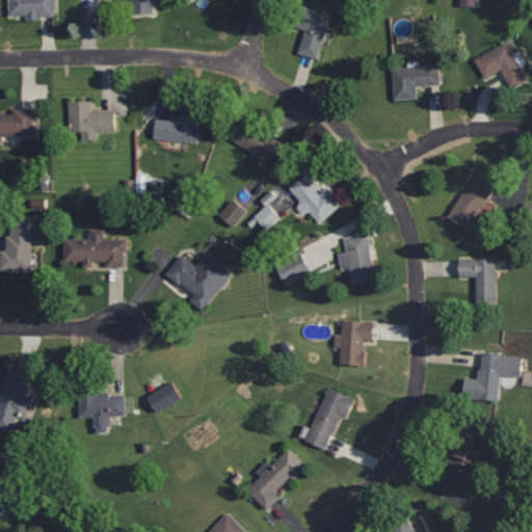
[(55,0),(10,0),(10,15),(28,14),(28,19),(43,19),(43,16),(55,15),(55,0)]
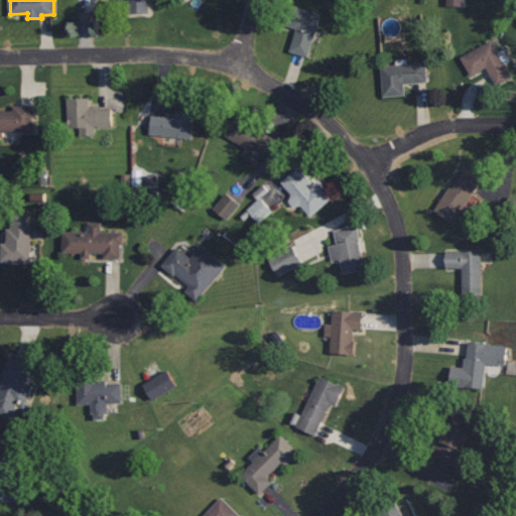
[(149,0),(119,0),(119,1),(129,0),(130,12),(150,11),(149,0)]
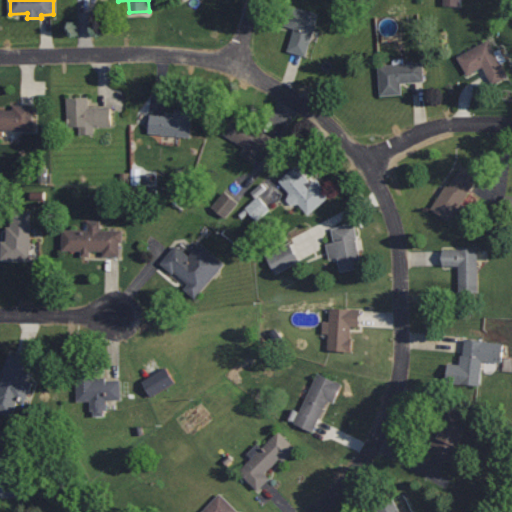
[(286,0),(283,0),(277,20),(296,27),(288,49),(305,55),(320,12),(286,0)]
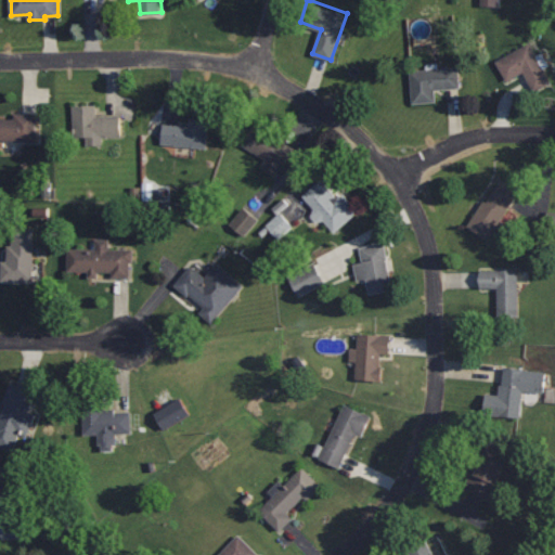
[(530,41),(495,60),(507,81),(524,72),(534,91),(552,81),(530,41)]
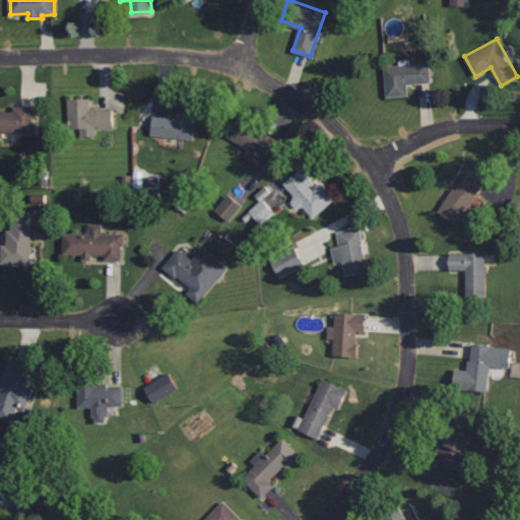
[(431,62),(385,67),(387,96),(408,94),(407,84),(433,81),(431,62)]
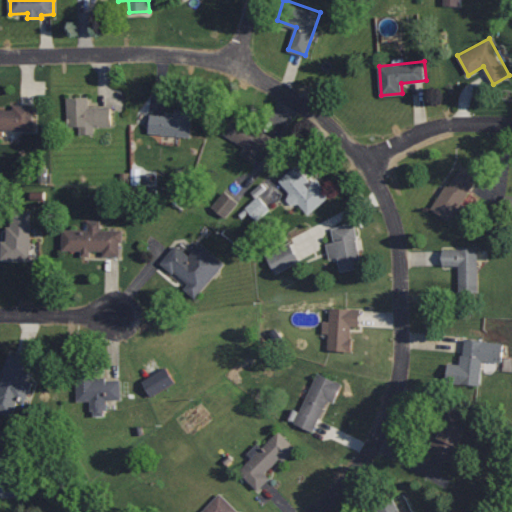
[(112,105),(89,106),(89,96),(67,97),(68,125),(82,125),(82,134),(96,133),(96,126),(113,125),(112,105)]
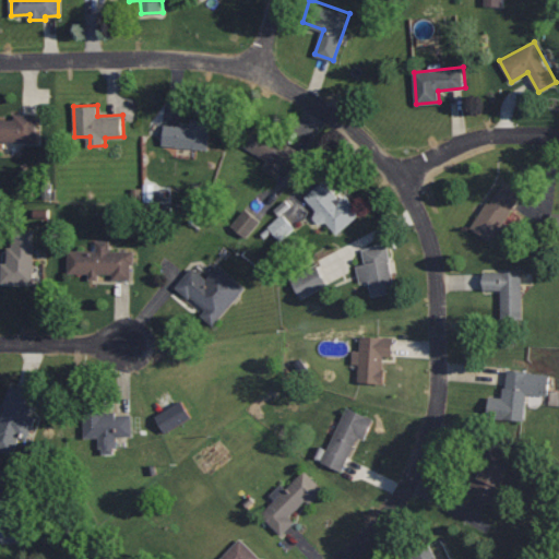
[(38,114),(16,114),(16,119),(0,119),(0,142),(38,142),(38,114)]
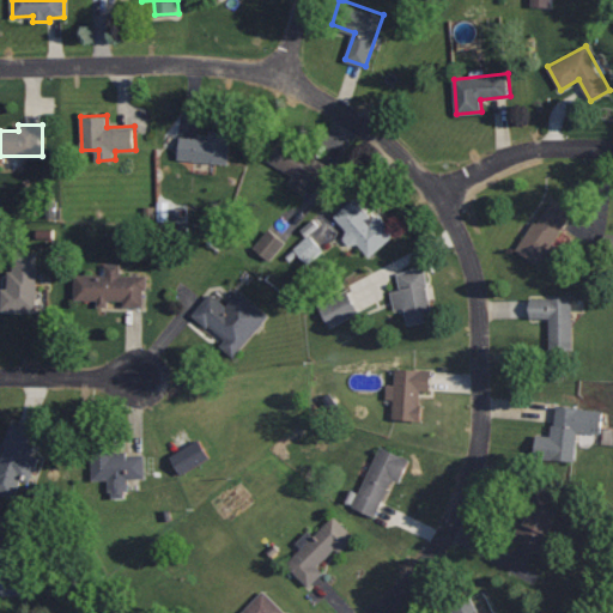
[(182,135),(180,157),(244,167),(247,151),(231,149),(234,131),(211,128),(210,139),(182,135)]
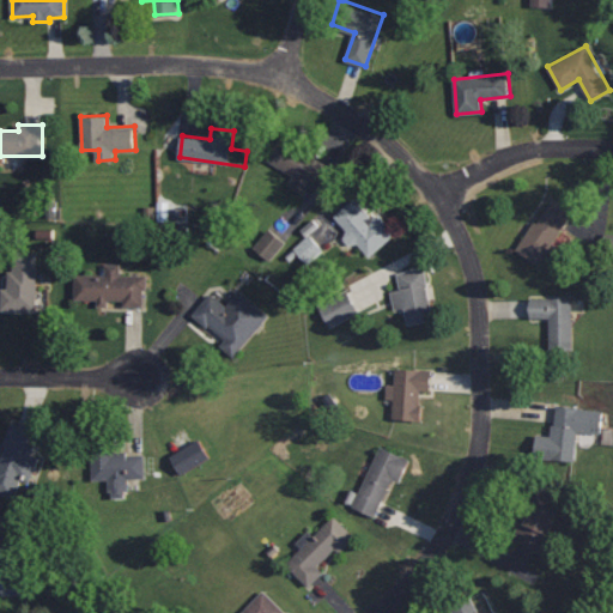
[(284,138),(269,161),(293,176),(287,186),(304,196),(325,163),(284,138)]
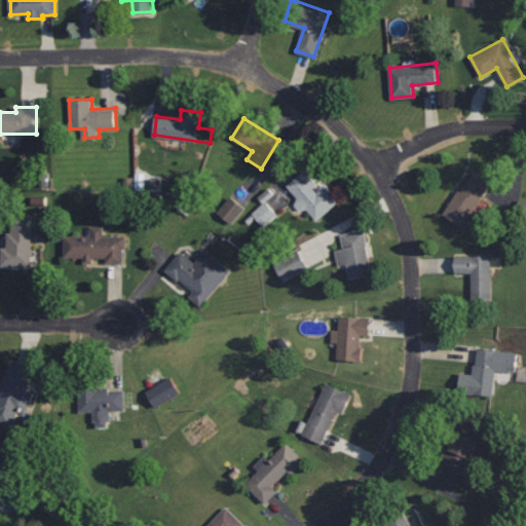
[(306,168),(287,184),(298,197),(295,203),(299,210),(307,209),(316,219),(327,211),(332,216),(346,203),(327,180),(321,185),(306,168)]
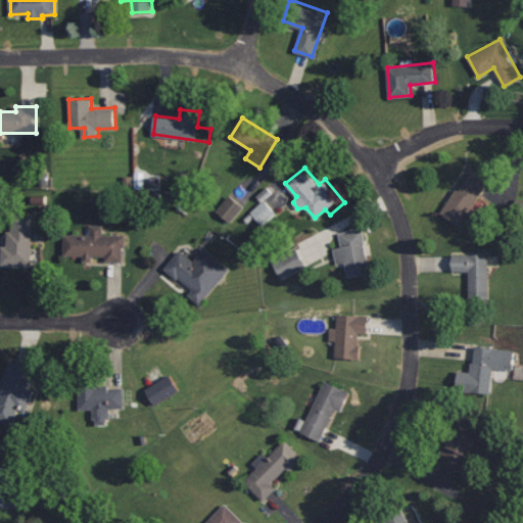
[(471,172),(459,189),(457,188),(440,212),(459,225),(487,182),(471,172)]
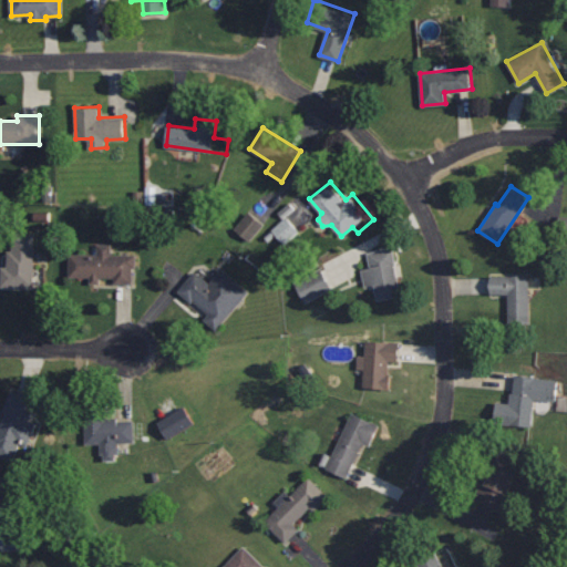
[(280,214),(285,220),(272,230),(285,245),(301,232),(298,228),(308,220),(301,213),(300,213),(292,203),(280,214)]
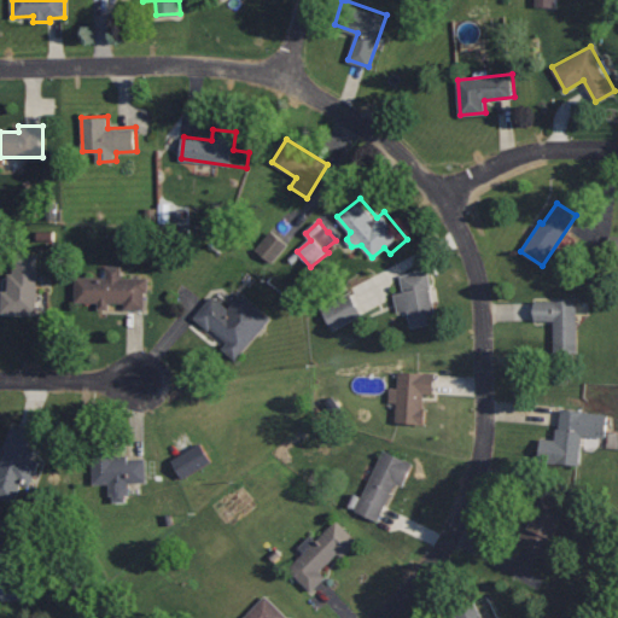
[(257,250),(273,263),(289,245),(273,232),(257,250)]
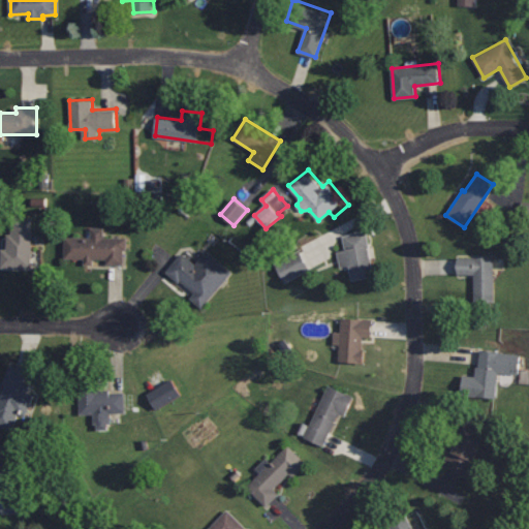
[(33,216),(11,216),(11,235),(7,235),(7,248),(1,248),(1,268),(33,268),(33,216)]
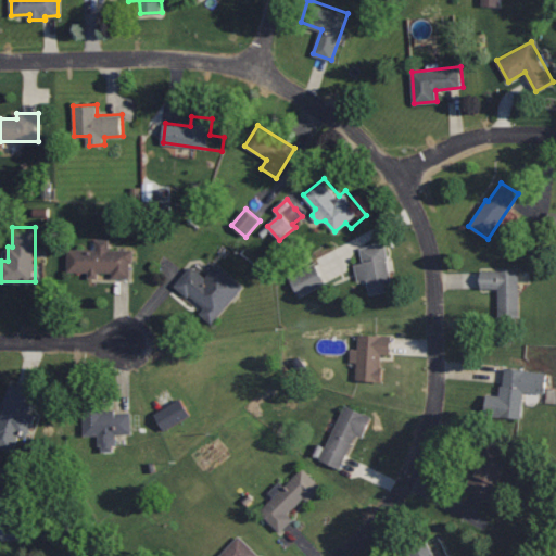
[(97,239),(97,249),(70,249),(70,270),(90,270),(90,277),(98,277),(98,270),(113,270),(112,277),(131,277),(131,262),(134,262),(134,249),(111,249),(111,239),(97,239)]
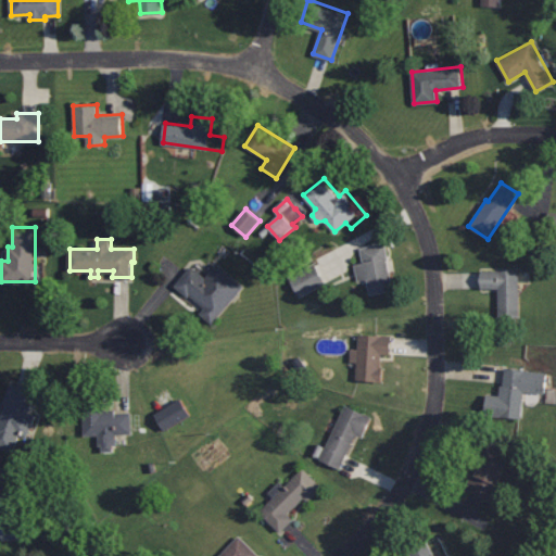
[(386,243),(361,248),(364,262),(354,263),(357,280),(367,279),(369,294),(395,289),(386,243)]
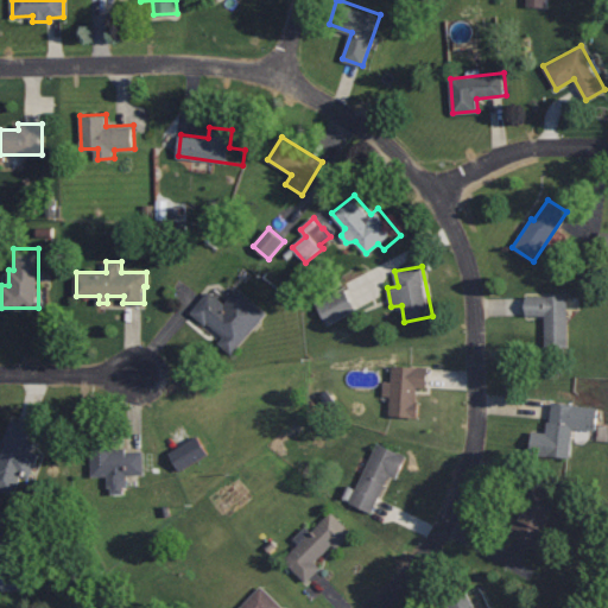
[(210,291),(192,312),(206,323),(203,327),(221,341),(219,343),(233,355),(270,311),(240,286),(226,303),(210,291)]
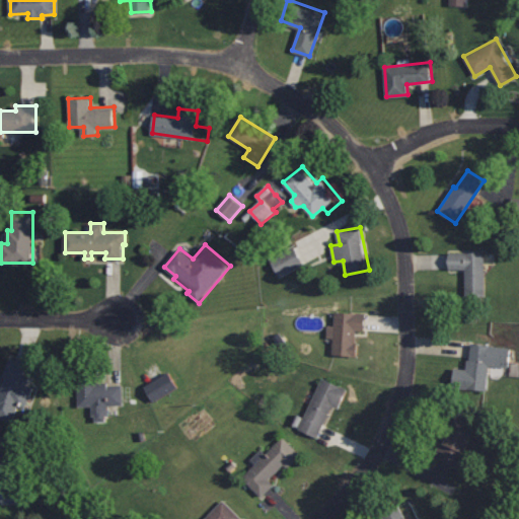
[(485,251),(449,251),(450,269),(465,269),(465,296),(485,296),(485,251)]
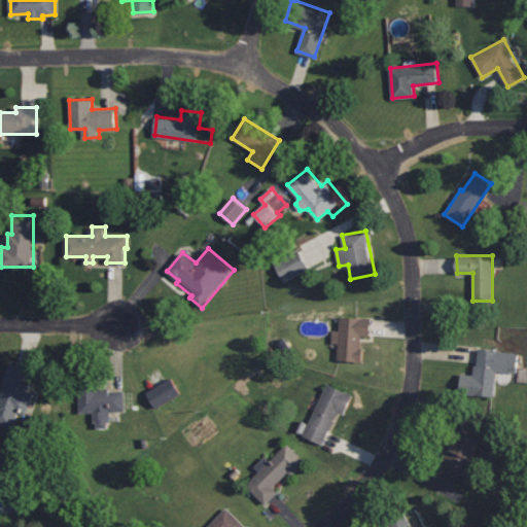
[(284,281),(310,272),(305,256),(278,265),(284,281)]
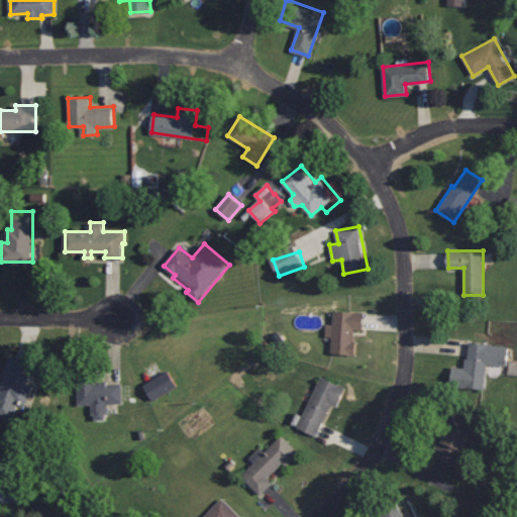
[(365,312),(333,310),(332,323),(325,323),(324,337),(332,337),(331,352),(356,354),(357,340),(354,340),(354,328),(364,328),(365,312)]
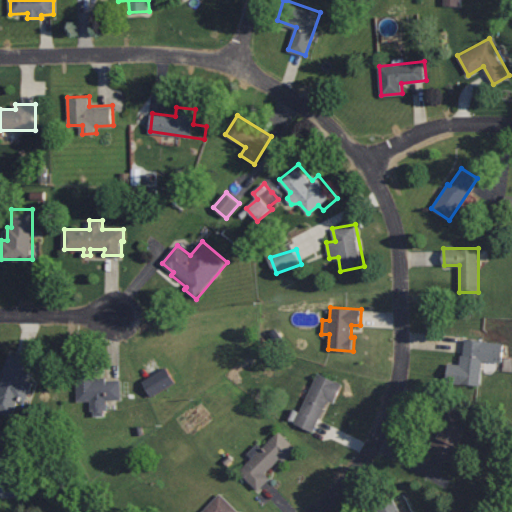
[(503,343),(467,340),(465,354),(461,354),(460,364),(447,362),(446,382),(481,386),(483,361),(501,363),(503,343)]
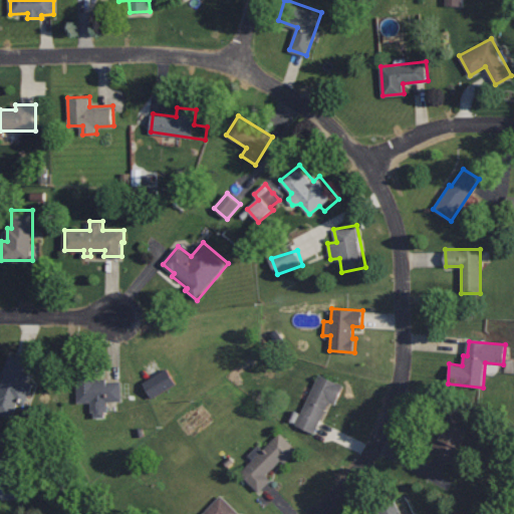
[(11,352),(0,378),(0,418),(15,425),(19,416),(13,414),(19,401),(25,403),(33,382),(26,380),(34,361),(11,352)]
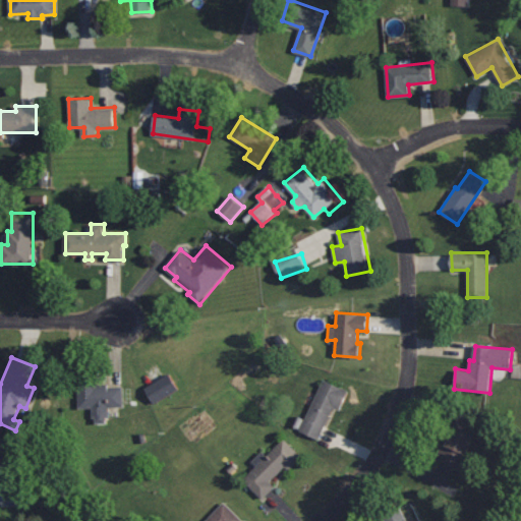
[(171,373),(147,389),(156,405),(181,391),(171,373)]
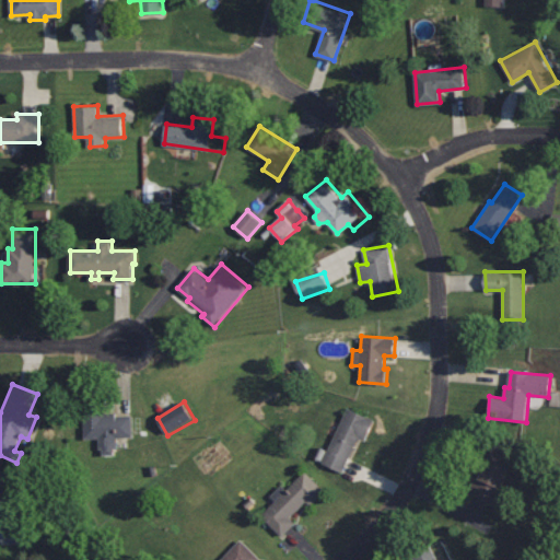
[(348,407),(322,463),(342,473),(360,436),(365,440),(375,420),(348,407)]
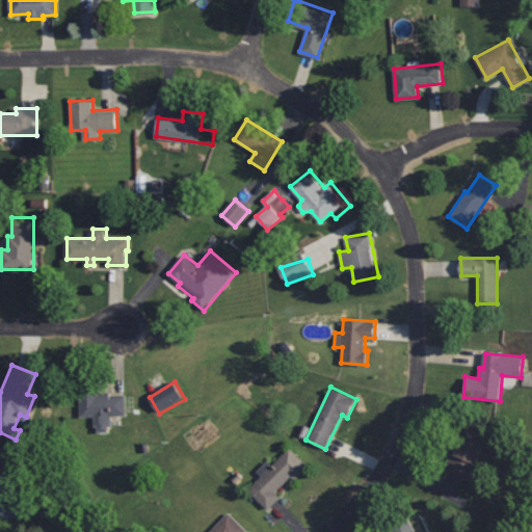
[(112,390),(80,391),(81,415),(96,415),(97,430),(108,430),(108,424),(112,424),(112,414),(128,414),(127,393),(112,393),(112,390)]
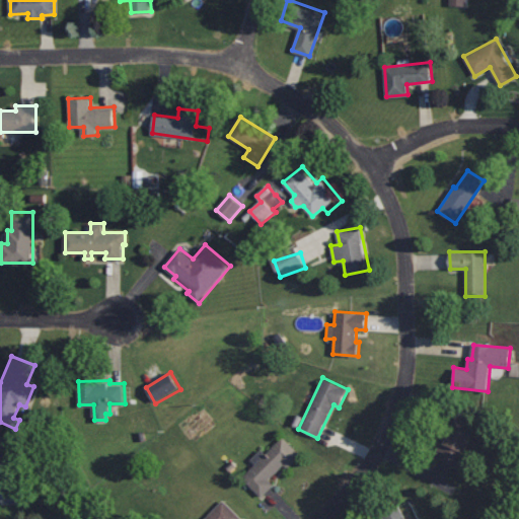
[(450,419),(433,456),(463,469),(469,453),(465,451),(475,430),(450,419)]
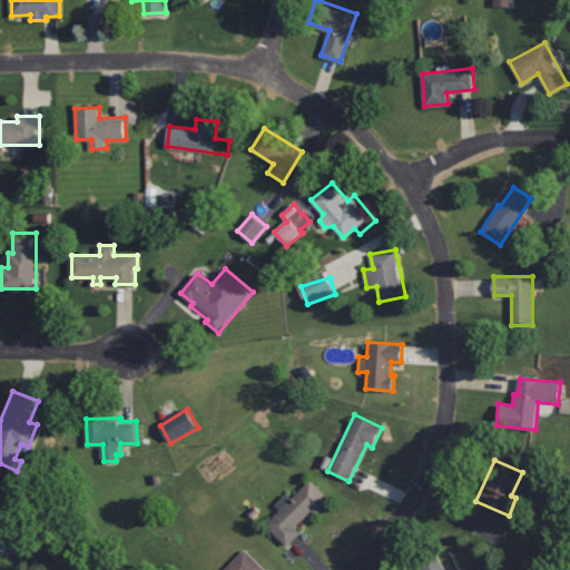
[(311,479),(265,524),(286,546),(301,531),(295,526),(312,510),(316,514),(331,499),(311,479)]
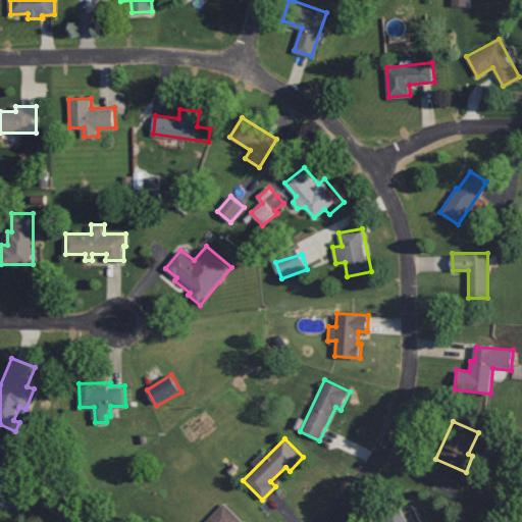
[(245,521),(225,502),(205,521),(245,521)]
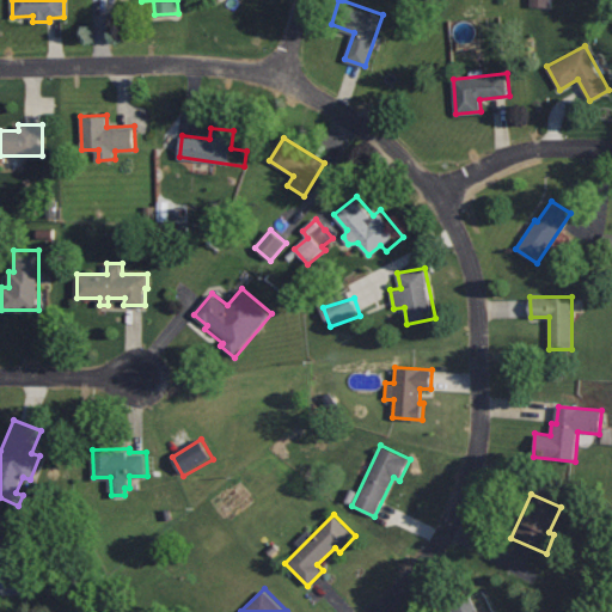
[(482,611),(473,595),(452,605),(456,611),(482,611)]
